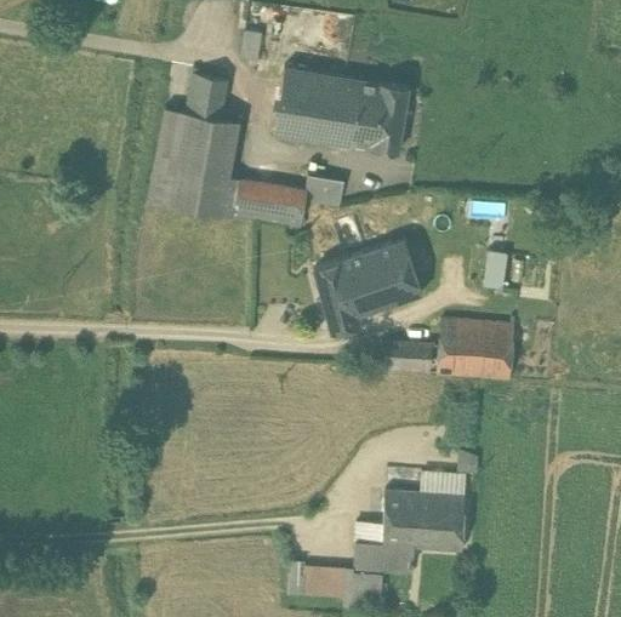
[(261,35),(244,33),(240,60),(257,62),(261,35)]
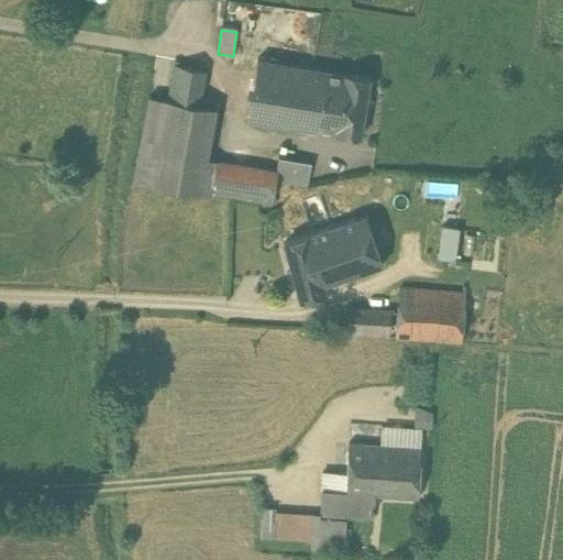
[(327,73),(257,62),(247,123),(318,134),(318,131),(327,74),(327,73)]
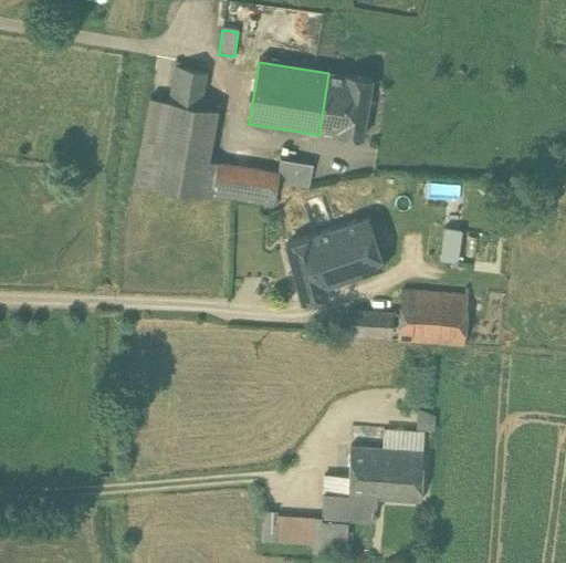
[(207,74),(176,68),(169,103),(200,108),(207,74)]
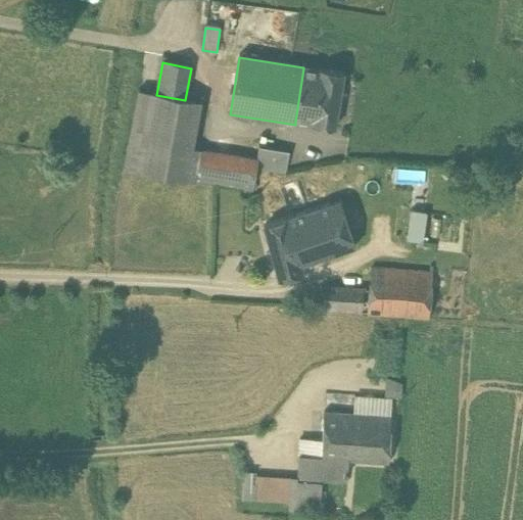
[(343,75),(321,71),(321,72),(303,68),(295,122),(313,124),(312,125),(335,129),(343,75)]
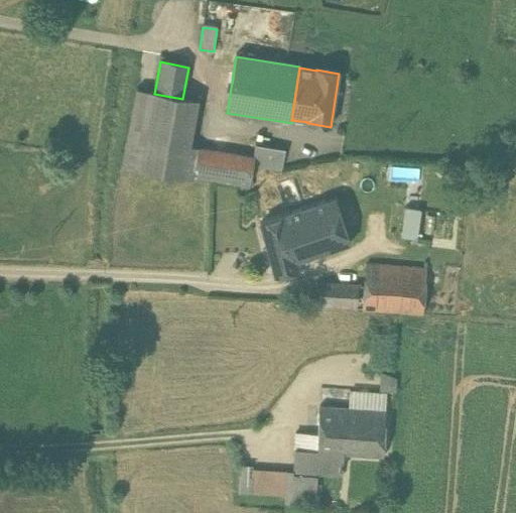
[(136,91),(122,168),(140,171),(154,94),(136,91)]
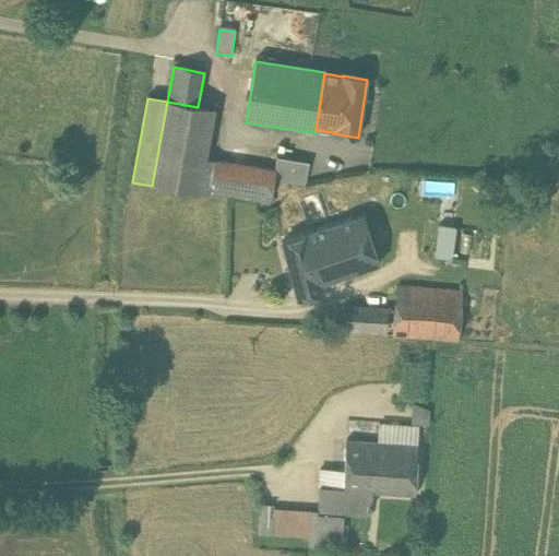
[(198,107),(167,102),(152,186),(209,196),(215,162),(205,160),(215,109),(198,107)]
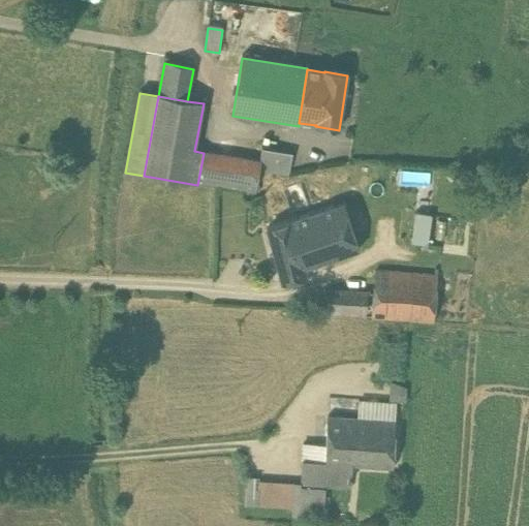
[(292,155),(262,150),(259,163),(260,164),(259,173),(288,177),(292,155)]
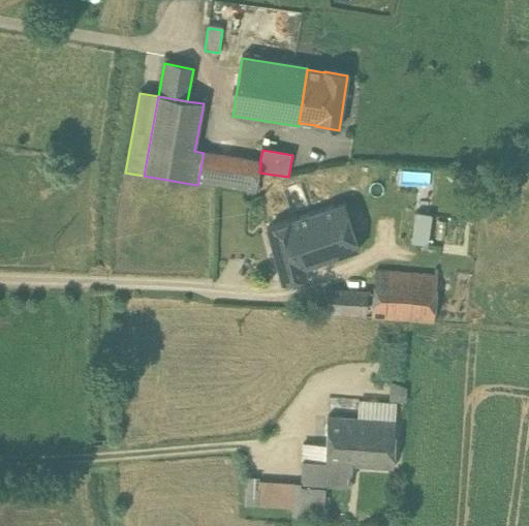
[(259,163),(204,153),(197,185),(255,195),(259,173),(260,164),(259,163)]
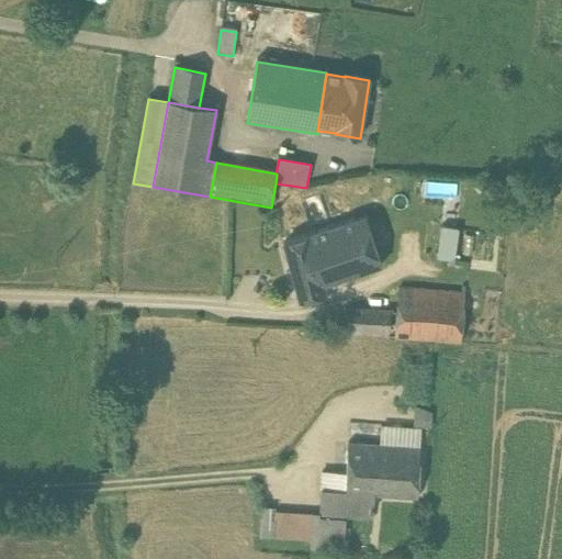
[(366,217),(310,236),(324,287),(381,267),(366,217)]
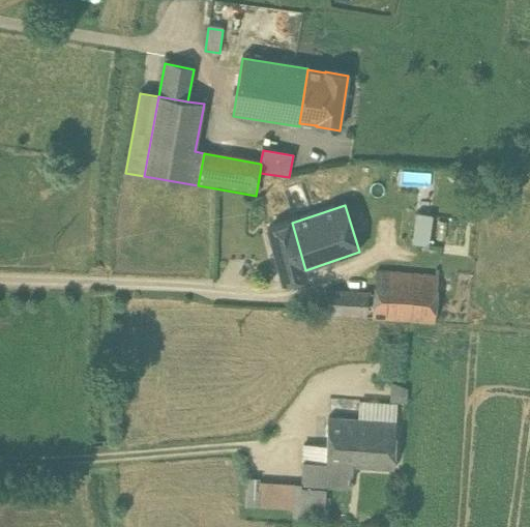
[(431,216),(416,214),(412,244),(427,246),(431,216)]
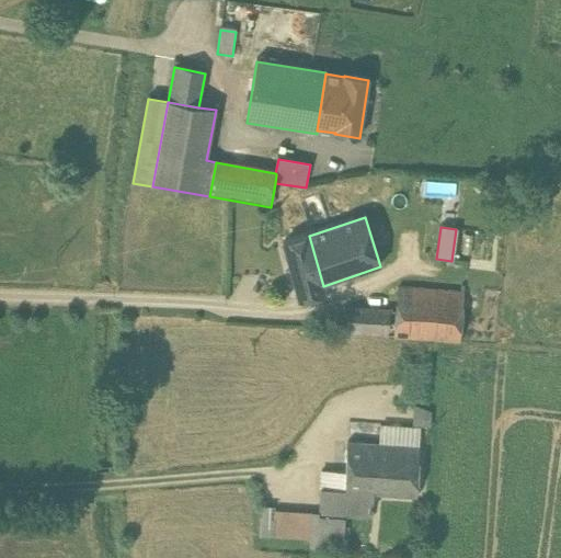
[(473,236),(465,235),(462,254),(471,255),(473,236)]
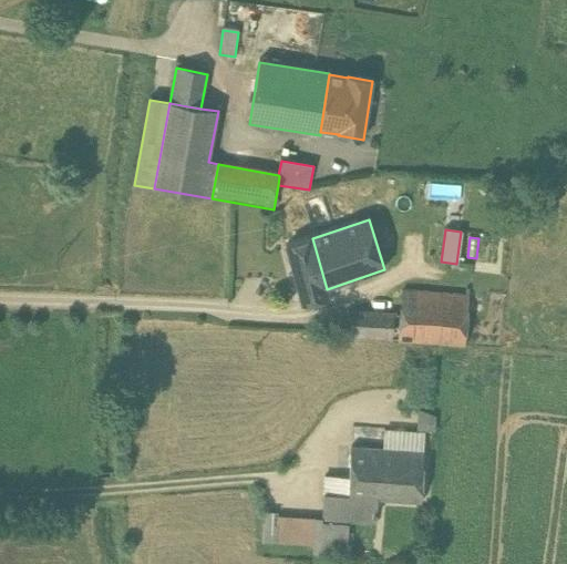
[(312,238),(287,246),(302,305),(330,298),(327,289),(312,238)]
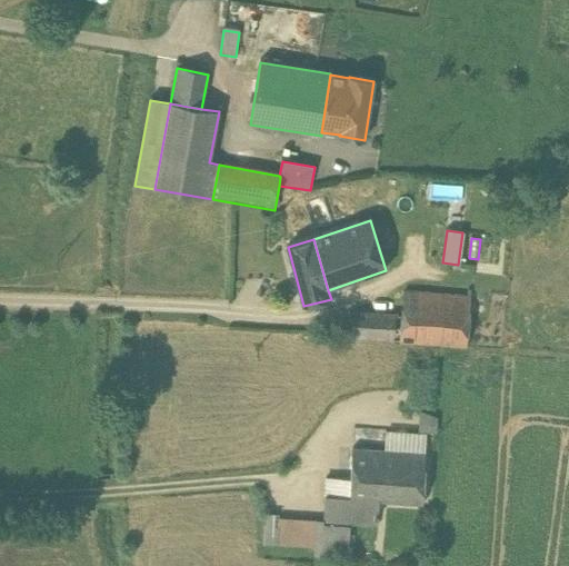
[(471,298),(403,294),(402,317),(400,344),(466,348),(471,298)]
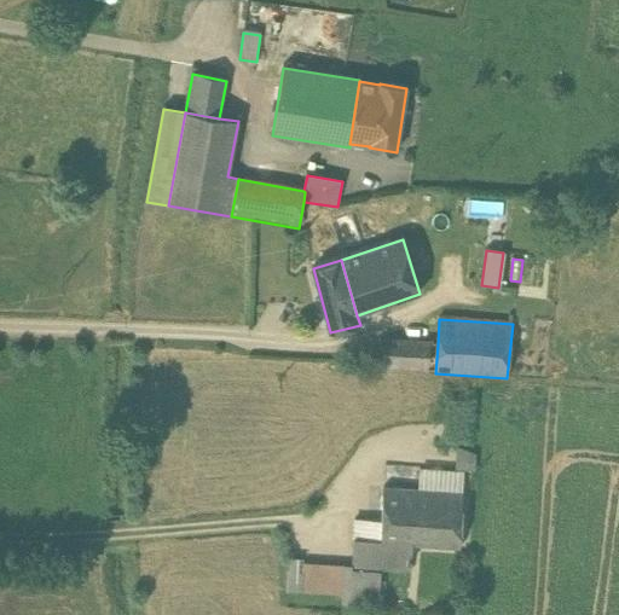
[(438,344),(382,342),(380,369),(434,373),(435,373),(438,344)]
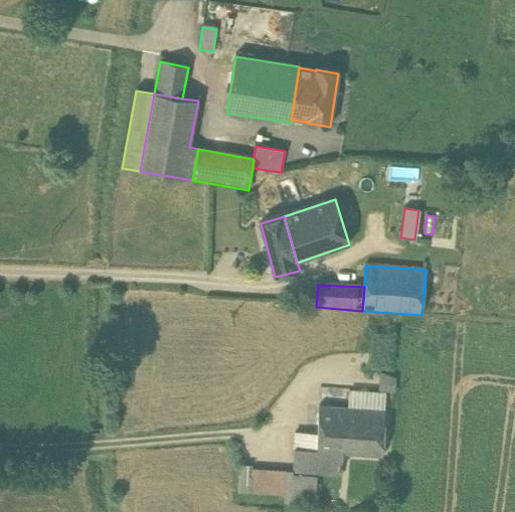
[(394,377),(381,372),(379,391),(393,392),(394,377)]
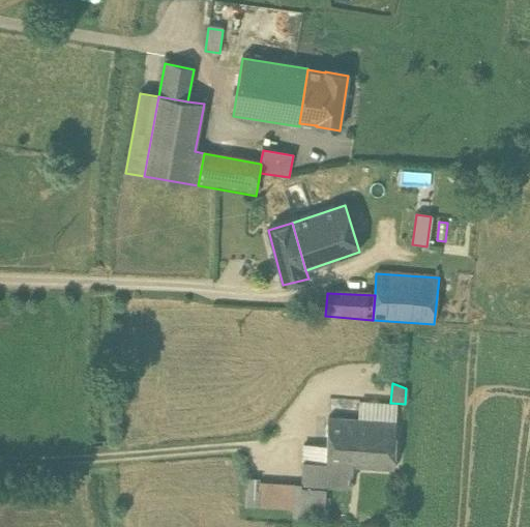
[(358,420),(396,422),(396,406),(359,404),(358,420)]
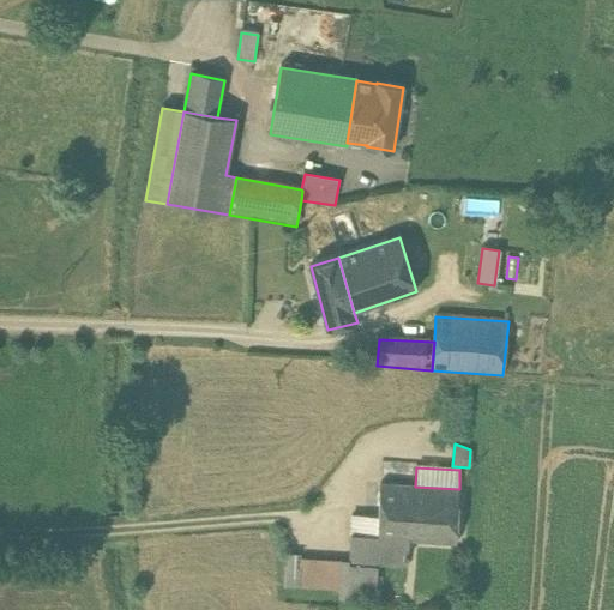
[(379,519),(378,537),(378,539),(409,542),(457,545),(459,489),(415,487),(380,484),(379,519)]
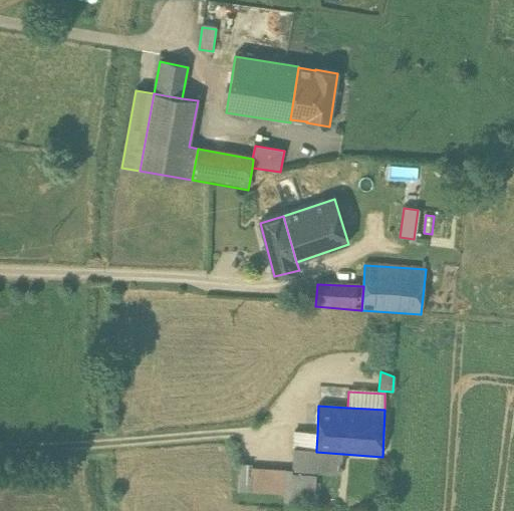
[(316,450),(317,435),(294,433),(293,448),(316,450)]
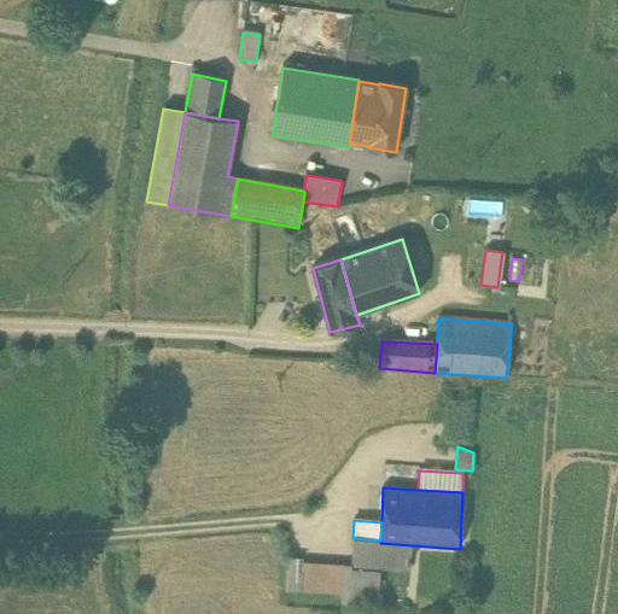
[(412,545),(380,543),(380,541),(353,538),(351,560),(410,565),(412,545)]
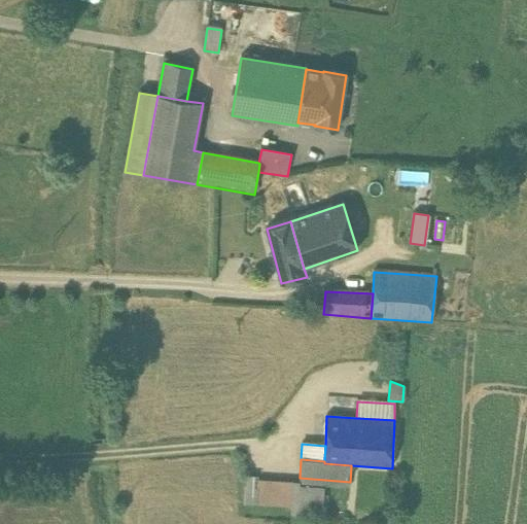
[(258,477),(245,476),(243,504),(256,504),(258,480),(258,477)]
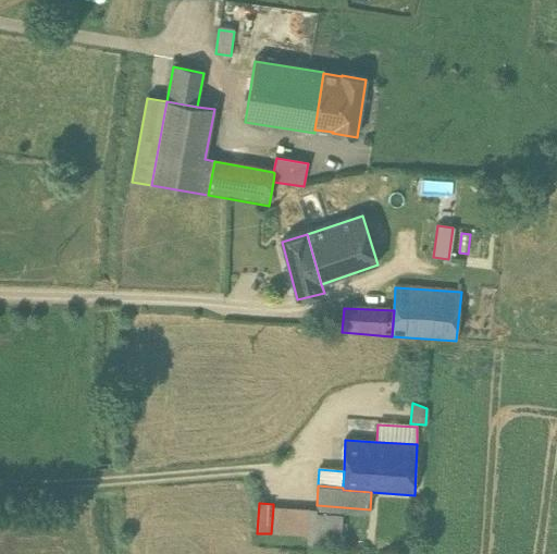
[(370,509),(317,505),(317,511),(317,512),(343,514),(370,515),(370,509)]
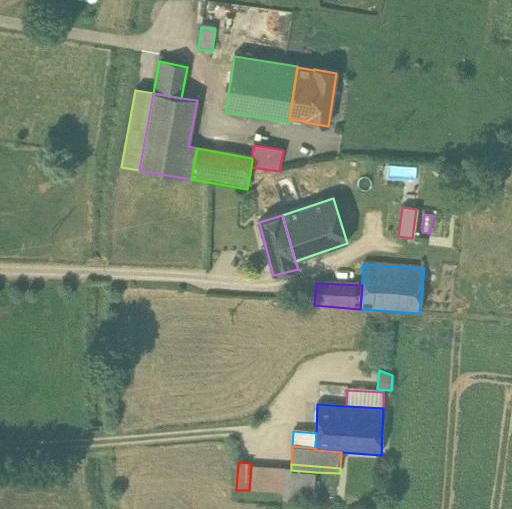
[(285,469),(251,466),(249,490),(283,492),(285,469)]
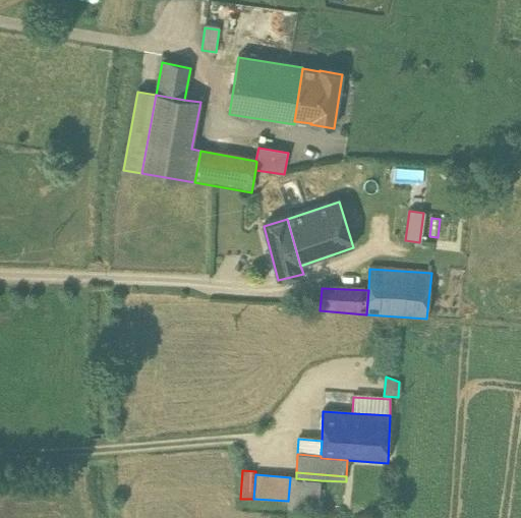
[(321,480),(296,478),(296,477),(290,477),(288,501),(288,509),(319,511),(321,480)]
